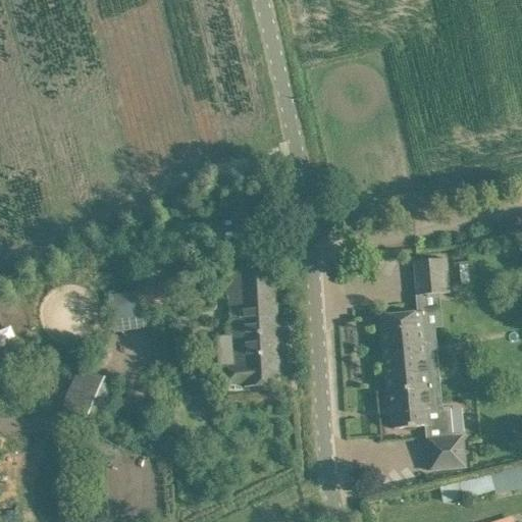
[(447,259),(434,260),(414,262),(417,297),(450,294),(447,259)]
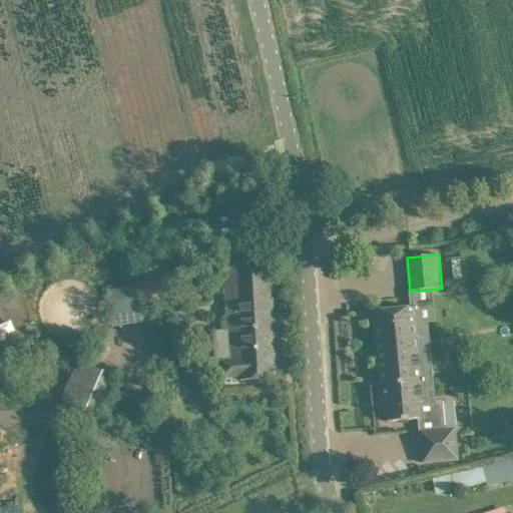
[(227,320),(220,321),(220,330),(228,330),(230,348),(230,359),(231,363),(225,363),(226,378),(242,378),(242,381),(257,380),(277,379),(271,259),(222,266),(227,319),(227,320)]
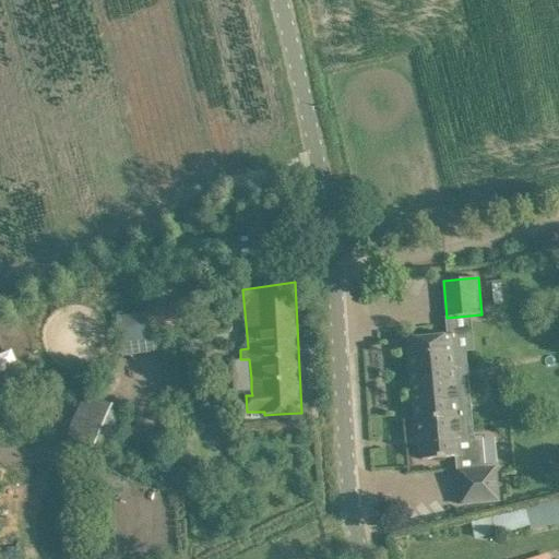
[(120,348),(157,343),(153,311),(116,317),(120,348)]
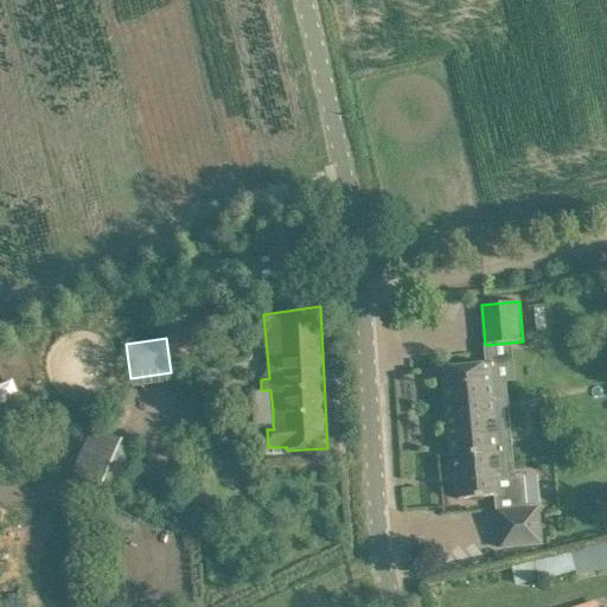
[(467,366),(443,369),(452,457),(454,457),(459,499),(483,497),(494,496),(496,496),(500,548),(542,544),(538,506),(526,508),(524,474),(515,475),(509,409),(493,410),(491,381),(489,364),(485,364),(467,366)]
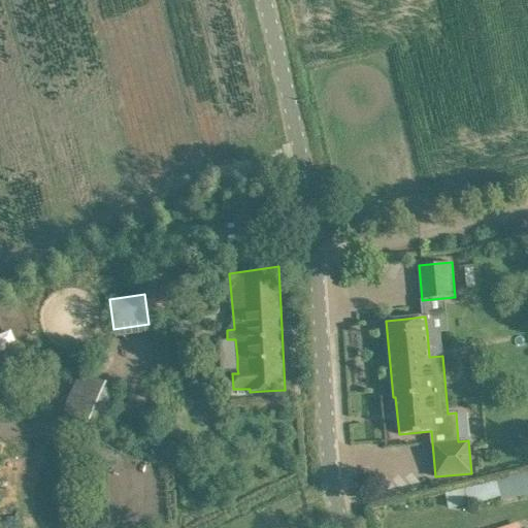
[(119,388),(80,371),(63,411),(101,427),(119,388)]
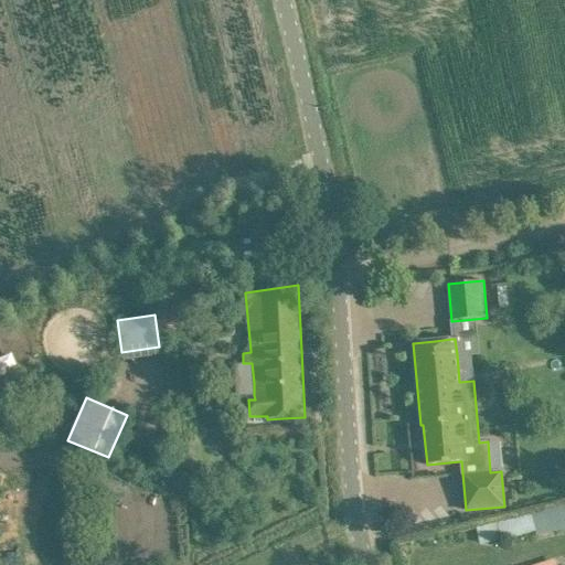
[(564,505),(548,510),(552,526),(564,523),(564,505)]
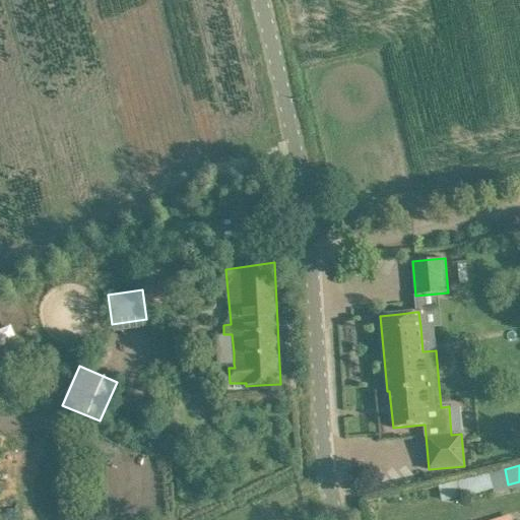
[(489,473),(458,480),(462,496),(492,489),(489,473)]
